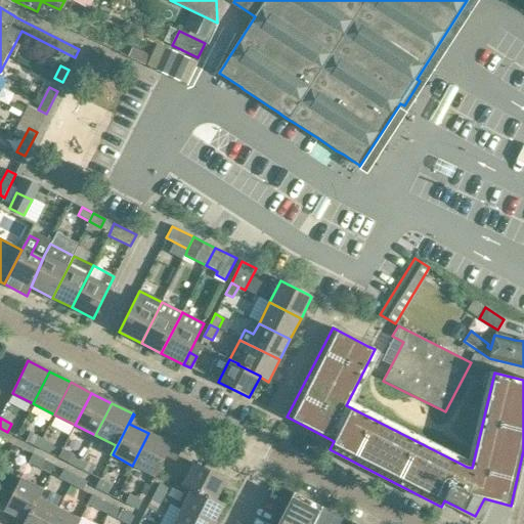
[(30,433),(26,441),(37,447),(42,439),(30,433)]
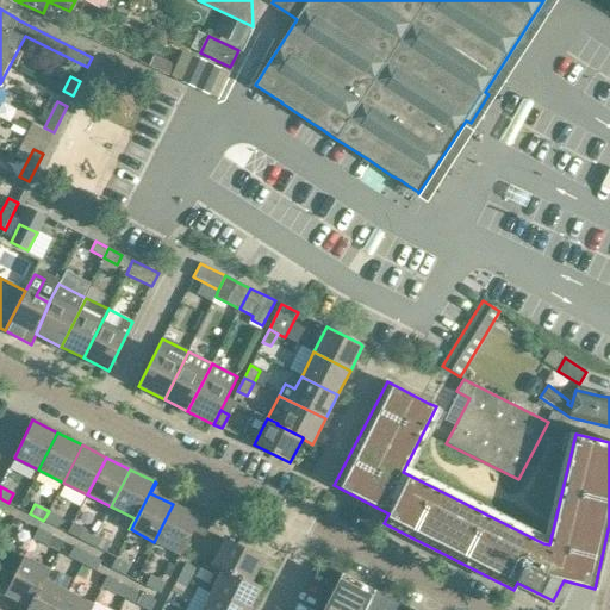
[(193,530),(199,517),(173,504),(154,542),(181,555),(193,530)]
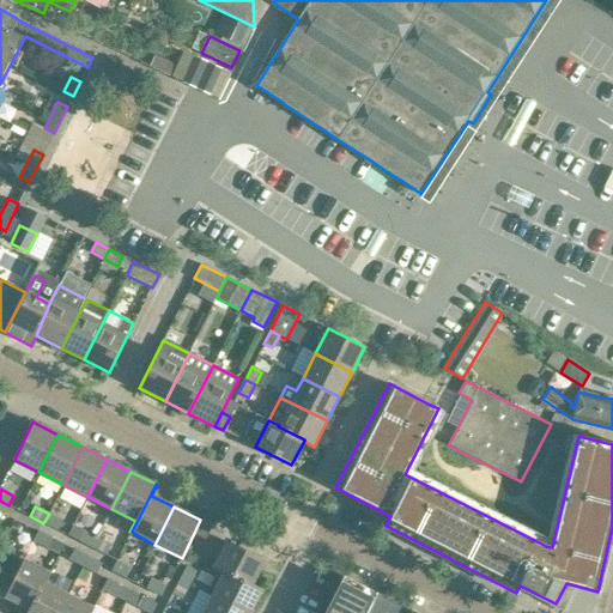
[(49,514),(43,523),(58,530),(62,521),(49,514)]
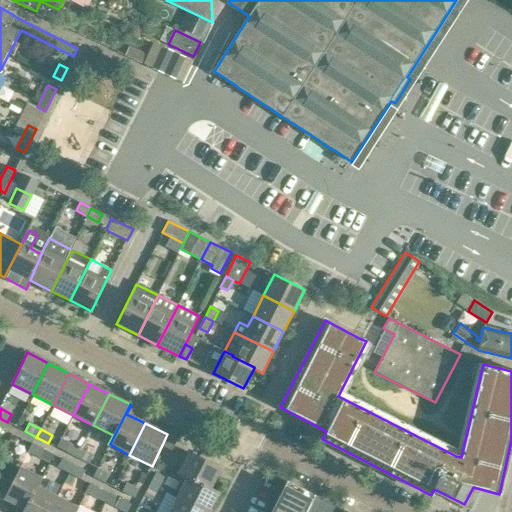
[(172,450),(177,439),(167,434),(162,445),(172,450)]
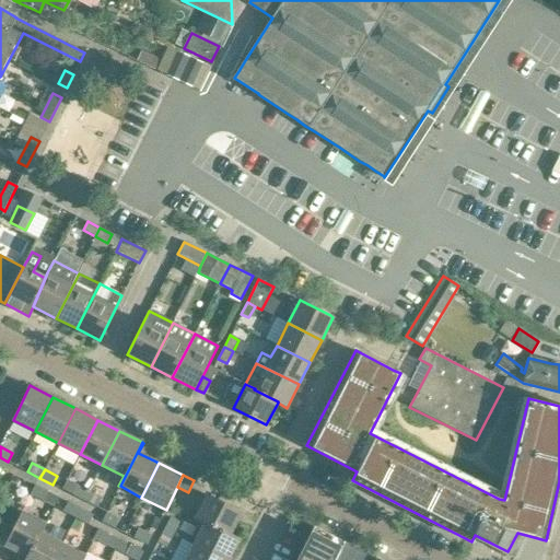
[(35,485),(35,486),(31,494),(44,501),(49,492),(35,485)]
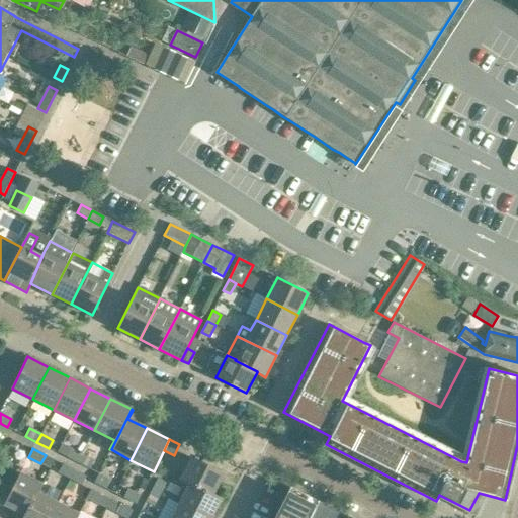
[(71,449),(67,457),(78,463),(82,454),(71,449)]
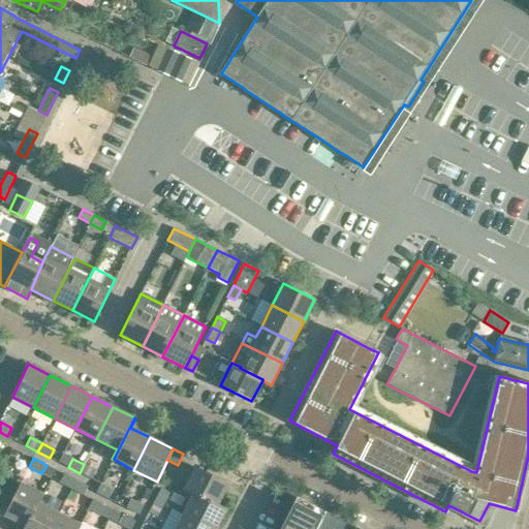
[(84,464),(80,473),(92,479),(96,471),(84,464)]
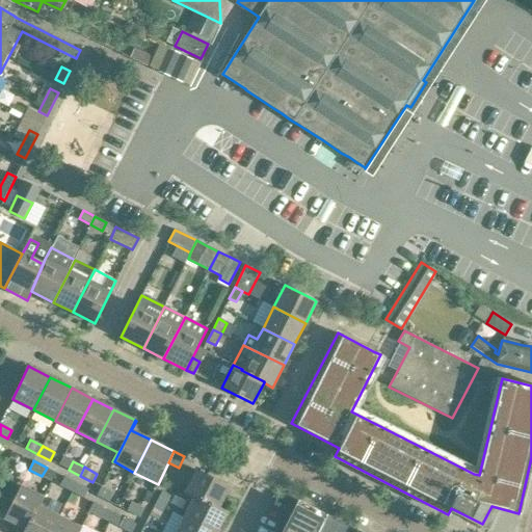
[(185,493),(227,513),(228,512),(218,507),(229,486),(196,470),(185,493)]
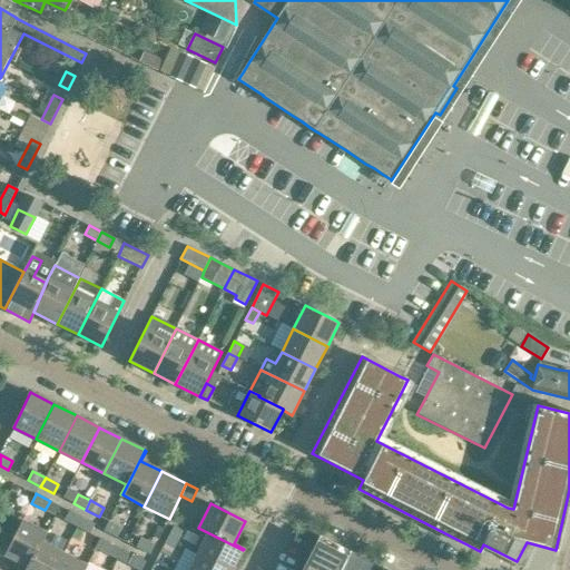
[(70,510),(66,520),(78,526),(82,517),(70,510)]
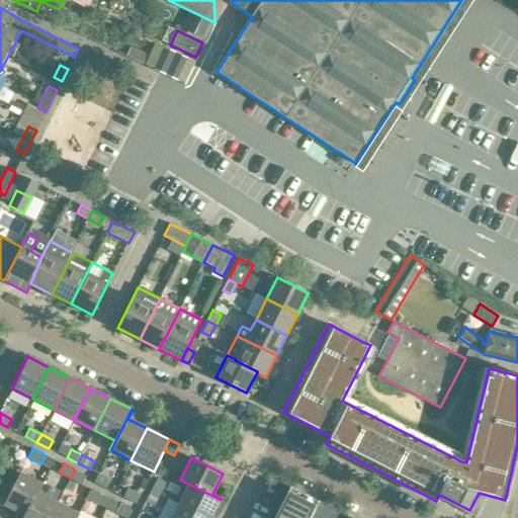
[(75,469),(71,478),(83,484),(87,476),(75,469)]
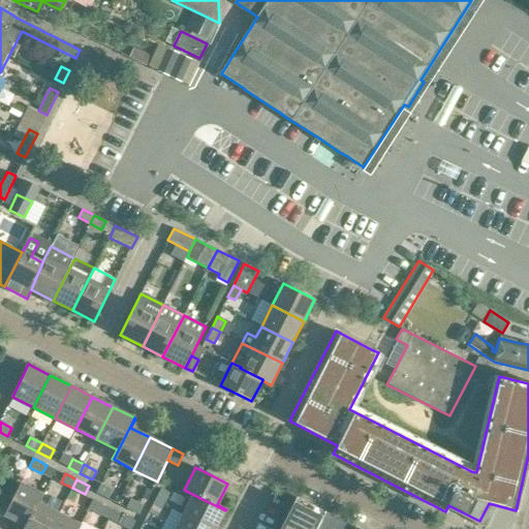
[(24,528),(42,494),(38,493),(21,484),(4,516),(25,526),(23,528),(24,528)]
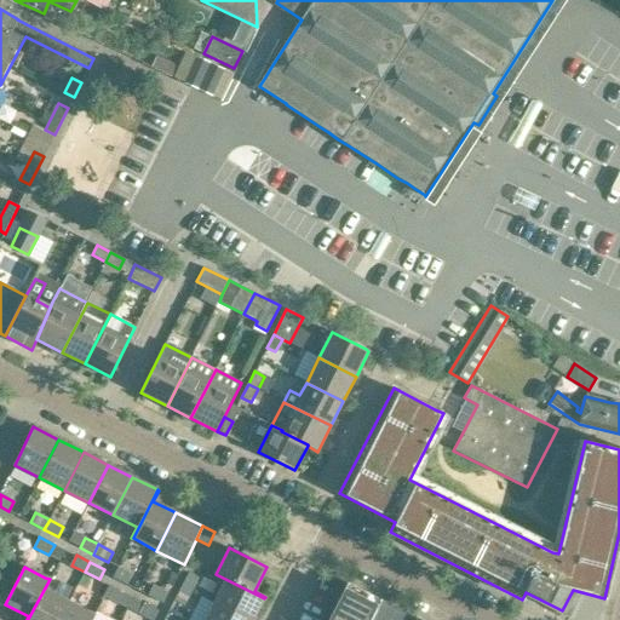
[(133,574),(119,567),(114,579),(127,586),(133,574)]
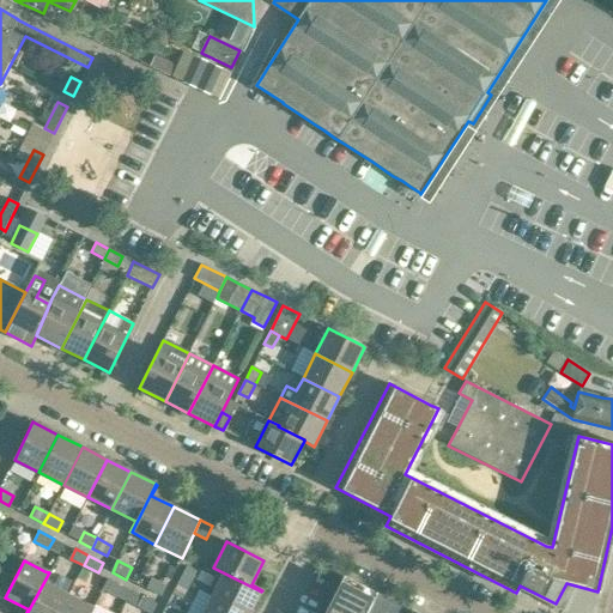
[(186,569),(178,582),(188,587),(196,571),(187,565),(186,569)]
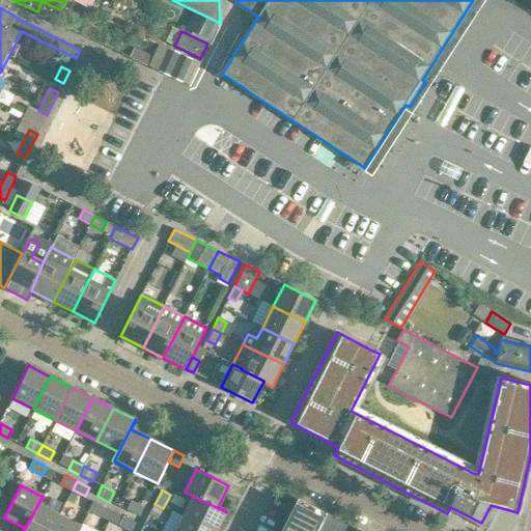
[(211,530),(216,530),(226,512),(185,492),(193,497),(183,518),(211,530)]
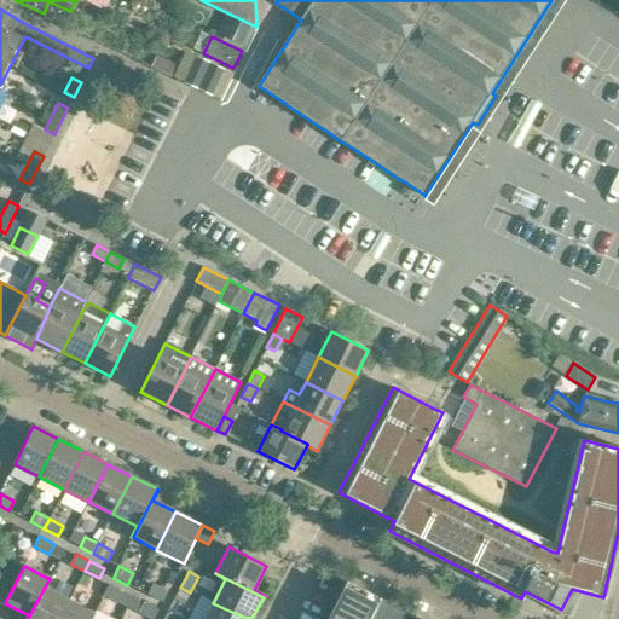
[(59,618),(69,602),(45,590),(51,579),(50,578),(28,618),(59,618)]
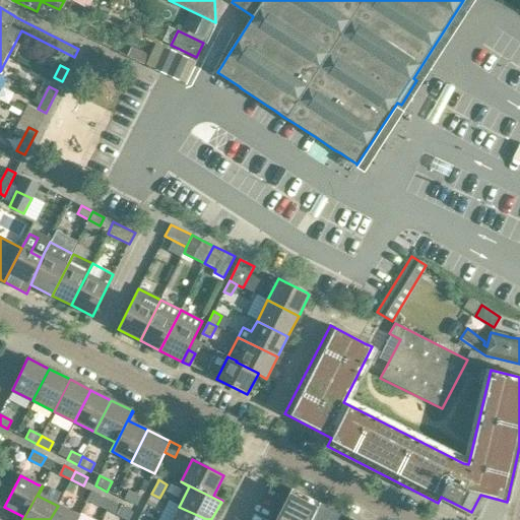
[(306,507),(310,498),(291,489),(274,519),(312,519),(321,504),(318,503),(318,504),(319,505),(316,512),(306,507)]
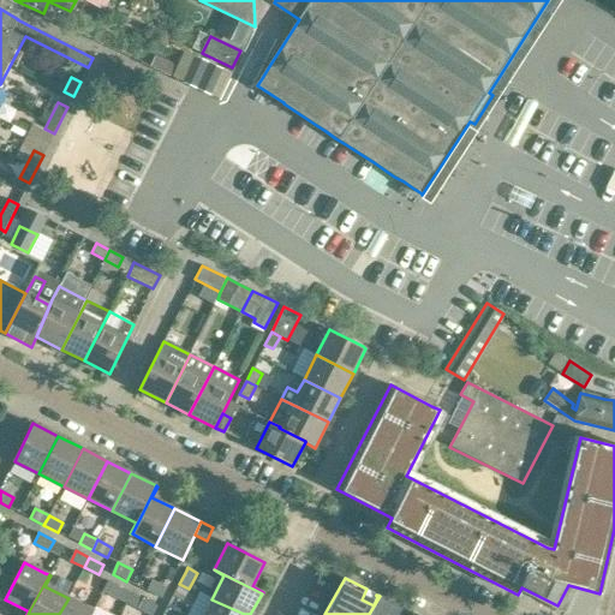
[(123,587),(109,580),(103,591),(118,598),(123,587)]
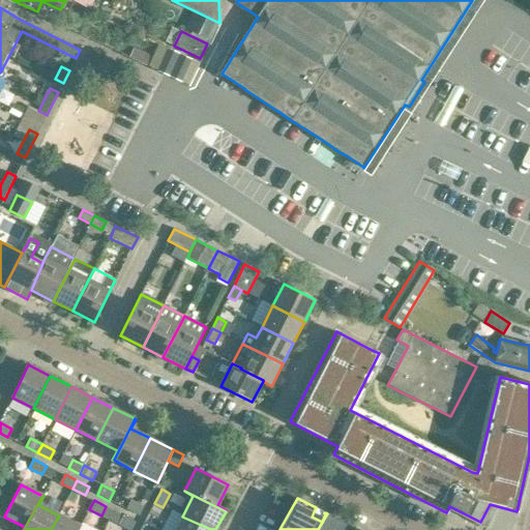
[(145,507),(131,500),(127,510),(140,517),(145,507)]
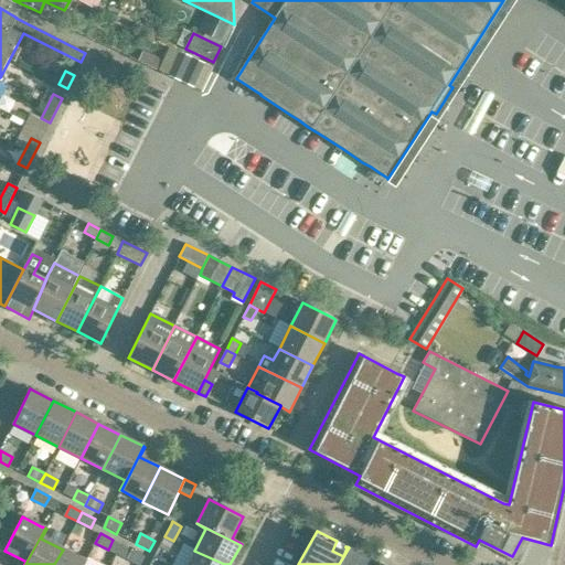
[(164,536),(159,547),(168,552),(173,541),(164,536)]
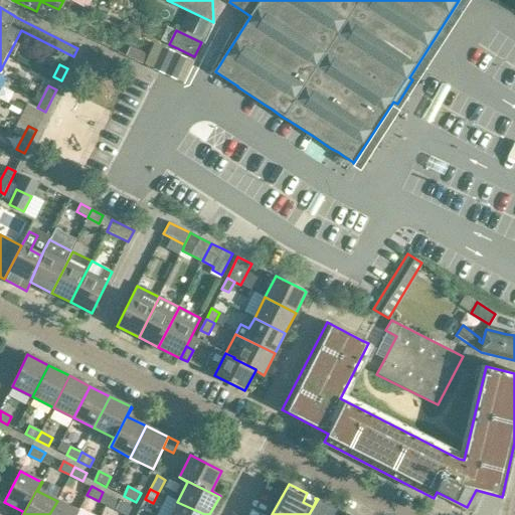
[(333,514),(336,508),(318,499),(309,514),(333,514)]
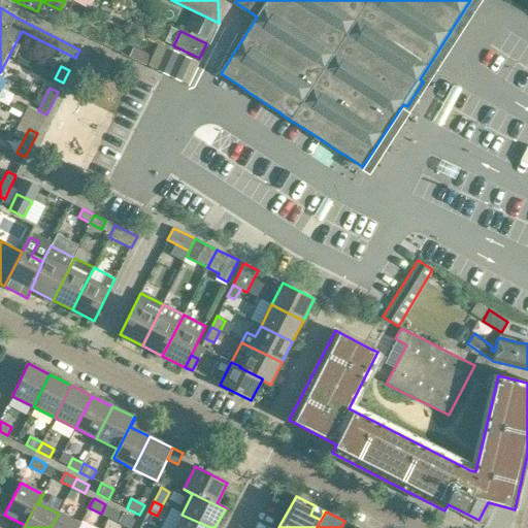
[(76,527),(79,524),(59,514),(51,527),(76,527)]
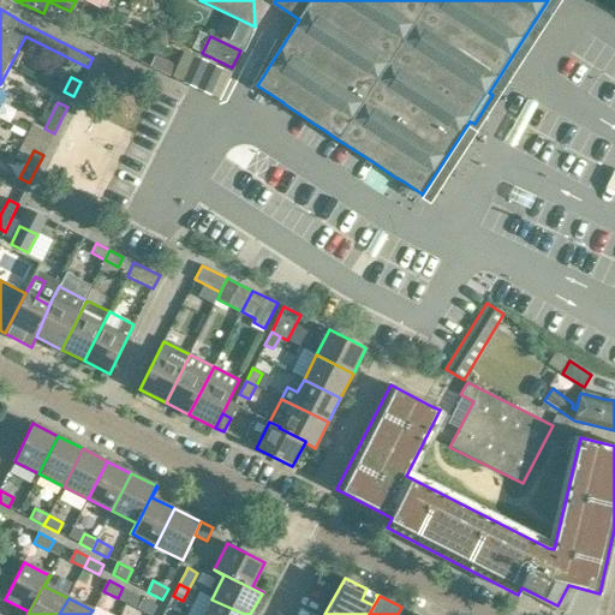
[(154,614),(160,605),(144,598),(139,608),(151,614),(154,614)]
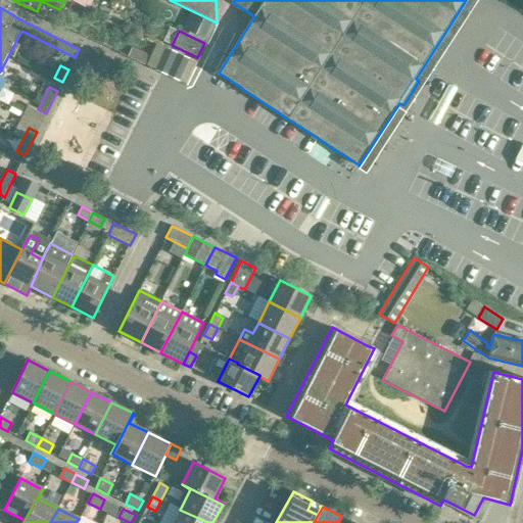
[(207,522),(180,510),(173,522),(207,522)]
